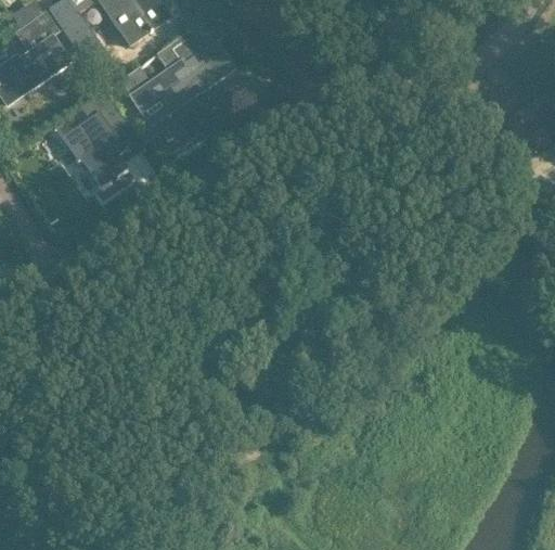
[(61,0),(49,9),(48,9),(55,20),(98,78),(116,65),(78,12),(95,0),(100,0),(110,14),(130,43),(150,30),(167,18),(154,0),(61,0)]
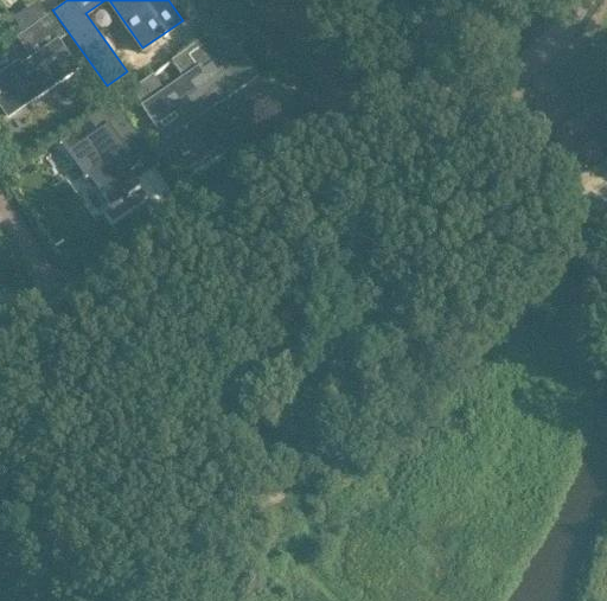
[(10,65),(0,71),(0,102),(6,112),(26,98),(36,91),(38,94),(63,76),(78,65),(58,38),(51,29),(58,24),(61,21),(52,10),(18,34),(32,55),(20,63),(18,59),(10,65)]
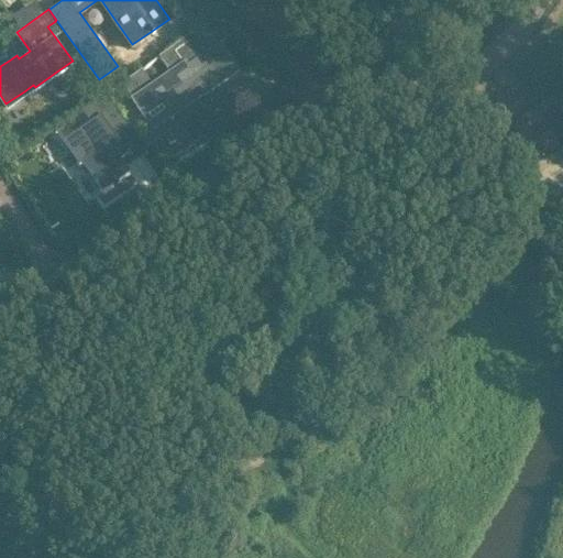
[(22,9),(12,15),(20,28),(30,21),(22,9)]
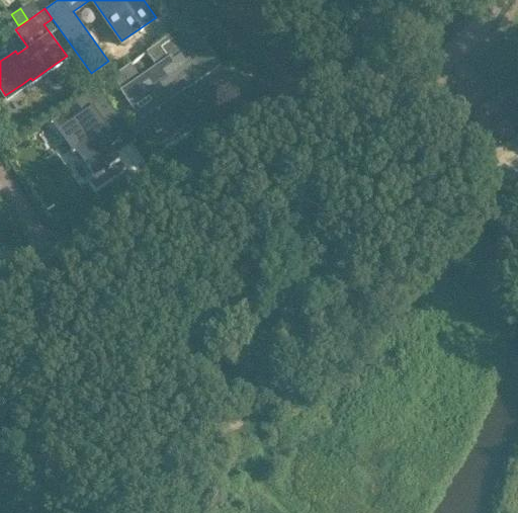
[(130,61),(112,74),(121,87),(122,88),(132,103),(149,91),(157,102),(158,101),(185,82),(187,85),(188,84),(207,70),(208,71),(209,70),(207,67),(214,62),(216,62),(200,38),(188,21),(187,20),(146,50),(157,65),(141,77),(130,61)]
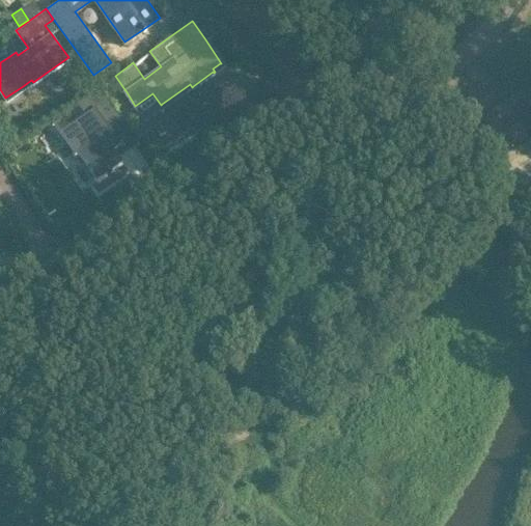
[(85,112),(59,131),(75,154),(78,151),(96,178),(108,170),(109,171),(112,169),(111,168),(122,160),(114,147),(121,143),(119,141),(131,133),(133,132),(130,128),(118,110),(117,111),(100,86),(77,102),(85,112)]
